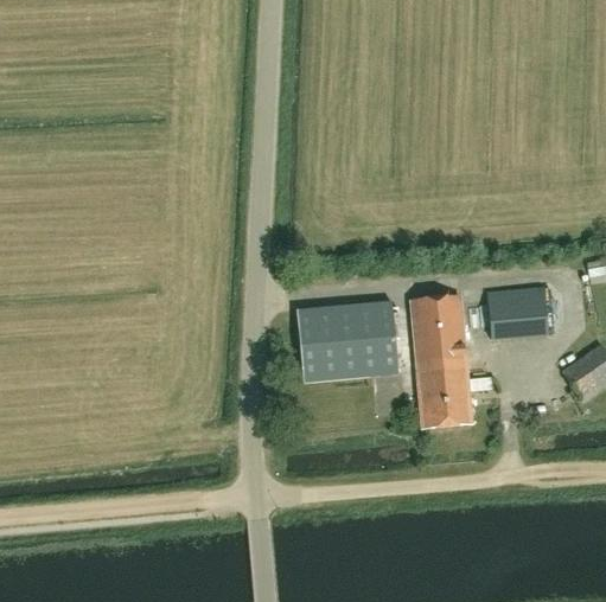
[(605,253),(595,256),(600,273),(605,270),(605,253)]
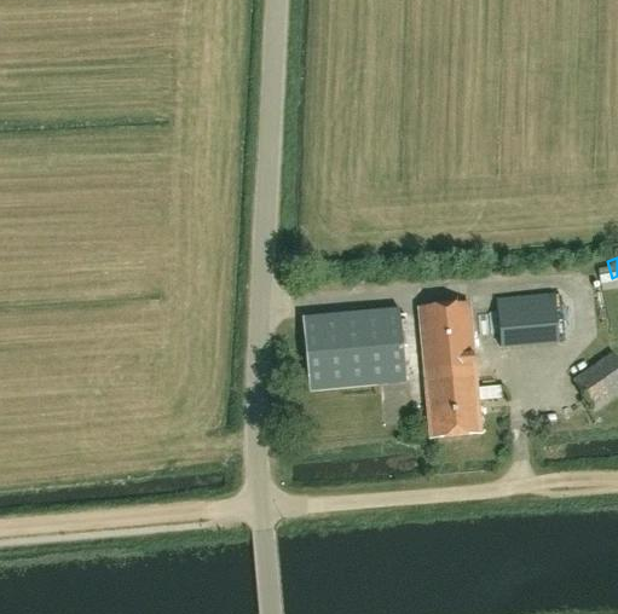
[(501,345),(558,340),(554,290),(496,294),(501,345)]
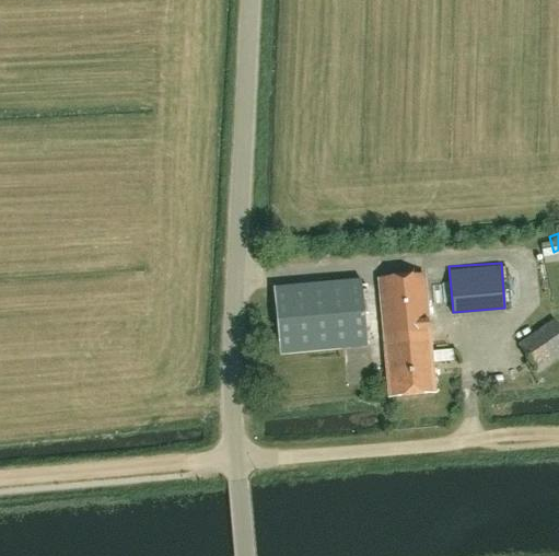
[(391,394),(434,390),(423,270),(380,275),(391,394)]
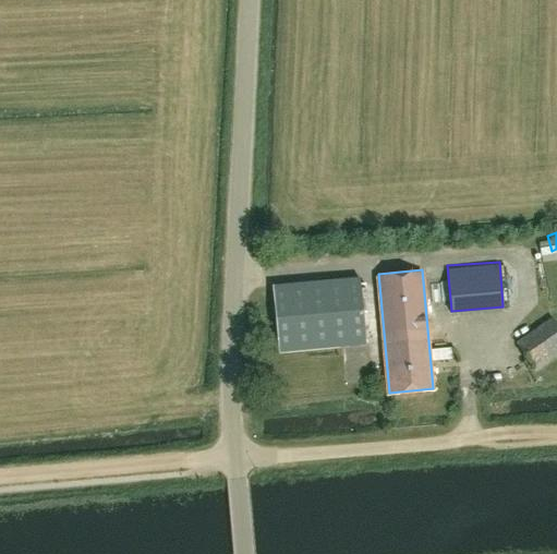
[(278,351),(365,342),(360,276),(273,285),(278,351)]
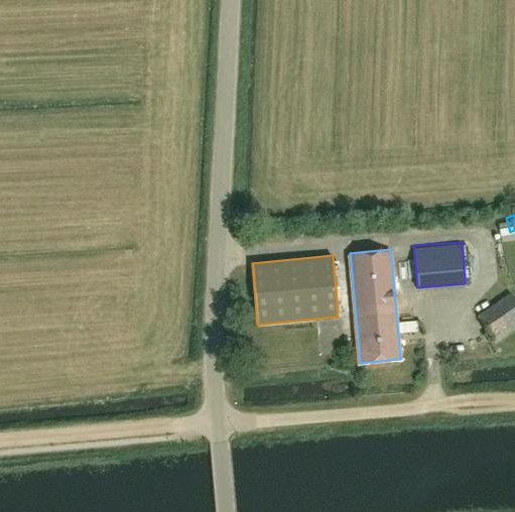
[(477,314),(495,340),(514,325),(514,297),(510,290),(477,314)]
